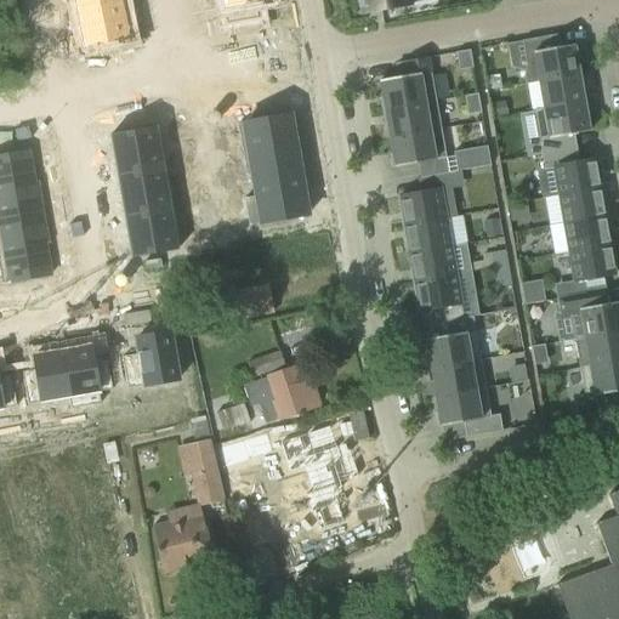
[(106,0),(78,6),(81,26),(128,17),(124,0),(106,0)]
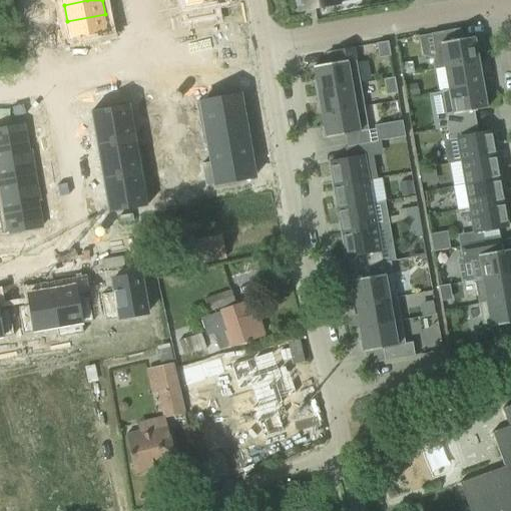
[(184,0),(185,4),(185,6),(186,6),(188,18),(214,13),(212,2),(224,0),(184,0)]
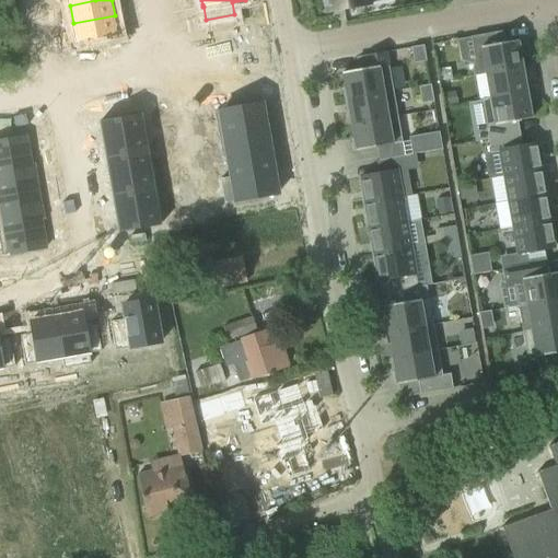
[(327,0),(329,10),(372,2),(371,0),(327,0)]
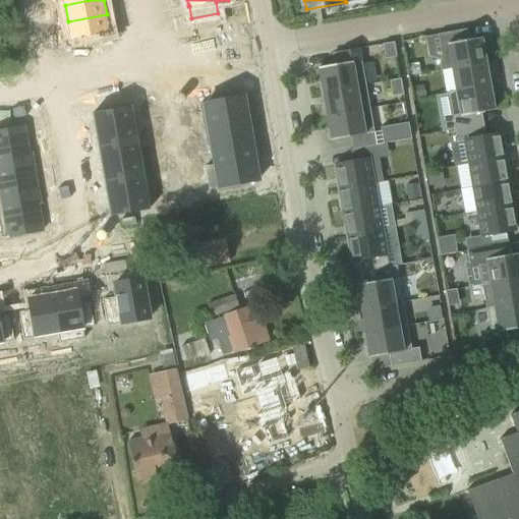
[(134,8),(124,10),(126,20),(135,19),(134,8)]
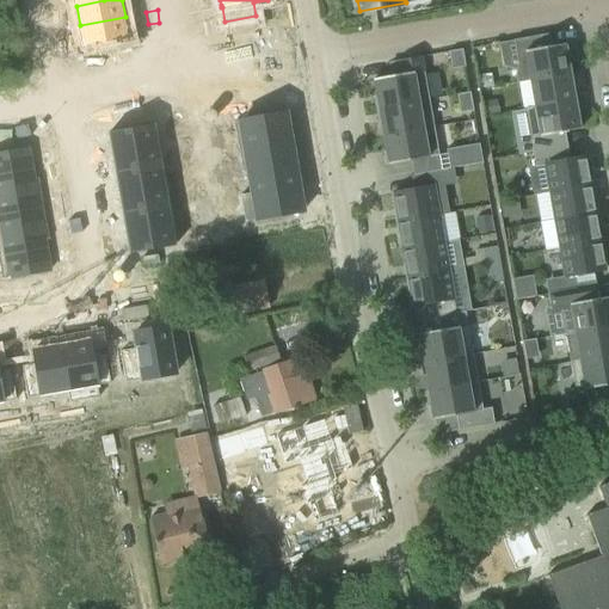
[(178,13),(166,16),(168,31),(180,29),(178,13)]
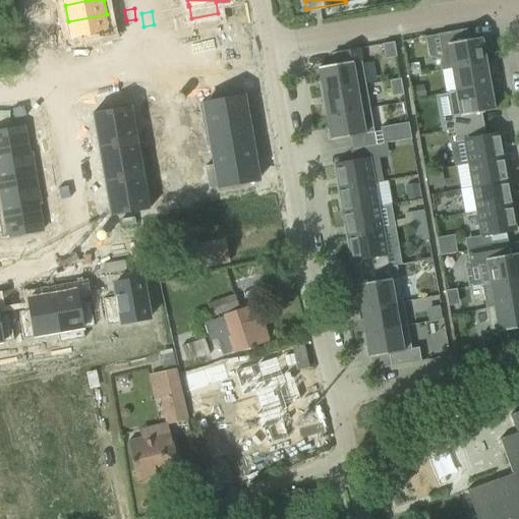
[(107,14),(68,21),(71,40),(110,32),(107,14)]
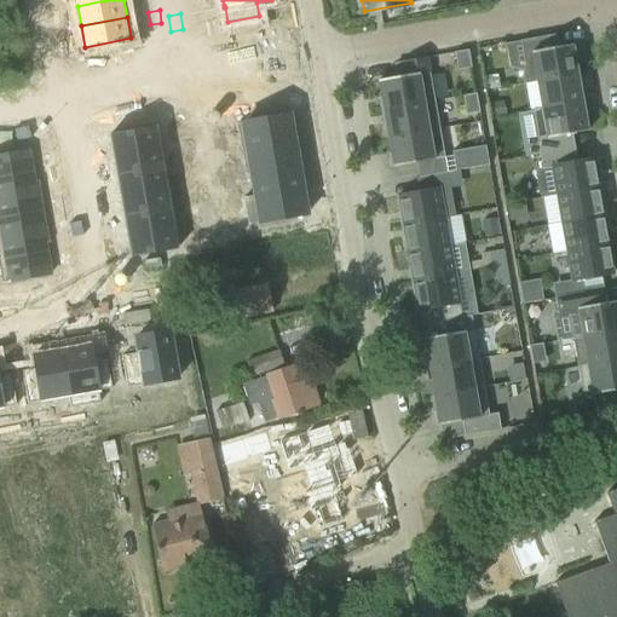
[(578,73),(576,58),(580,58),(576,42),(559,46),(557,33),(522,40),(525,63),(523,70),(525,84),(538,81),(538,80),(578,73)]
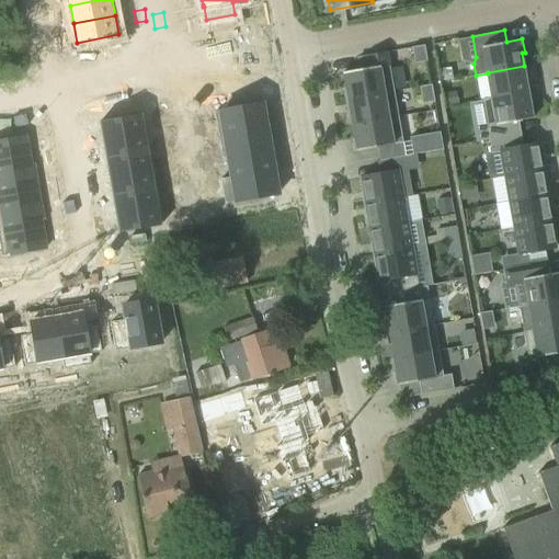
[(429,59),(426,45),(425,44),(414,46),(417,60),(429,59)]
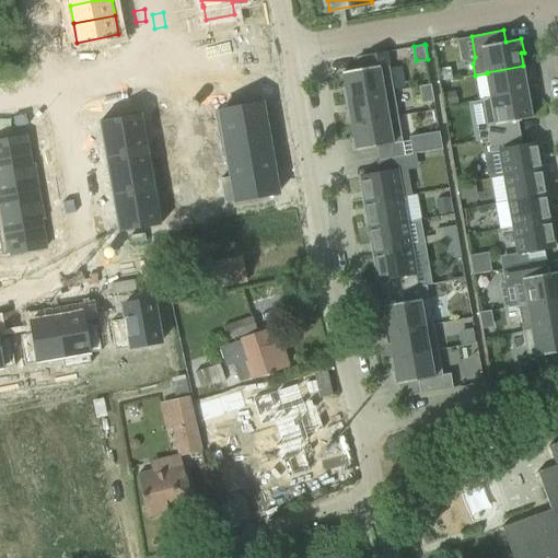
[(394,90),(390,64),(344,72),(346,85),(343,86),(345,99),(394,90)]
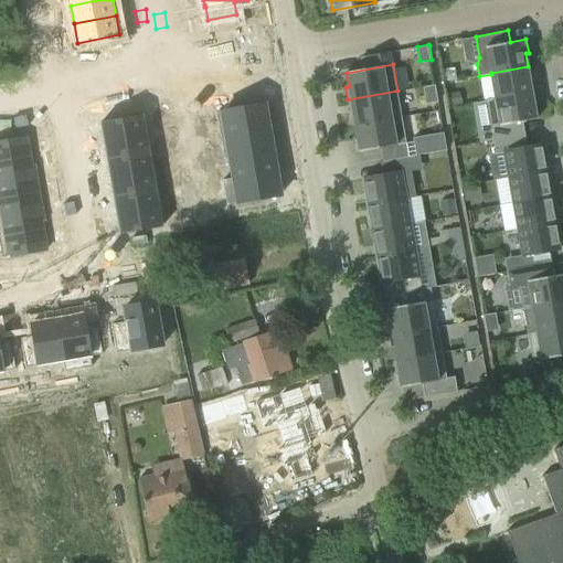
[(535,92),(533,78),(530,80),(528,66),(491,73),(491,74),(496,97),(496,98),(535,92)]
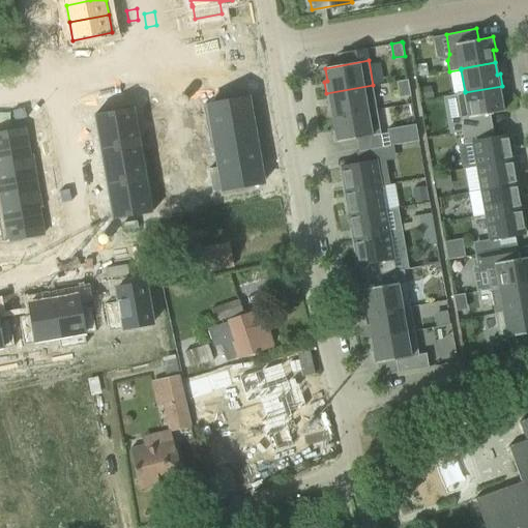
[(411,93),(409,79),(399,80),(402,95),(411,93)]
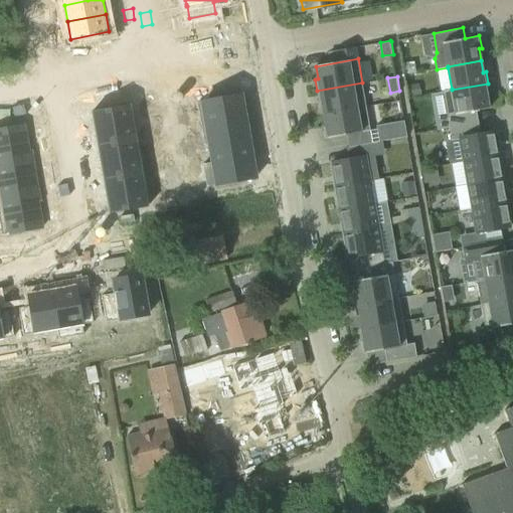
[(366,106),(362,82),(317,91),(319,102),(322,102),(324,114),(366,106)]
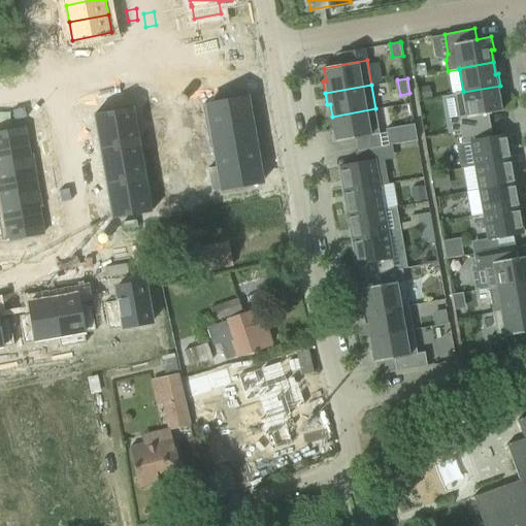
[(461,130),(485,126),(483,114),(502,110),(499,97),(502,97),(500,86),(463,92),(463,91),(455,93),(461,130)]
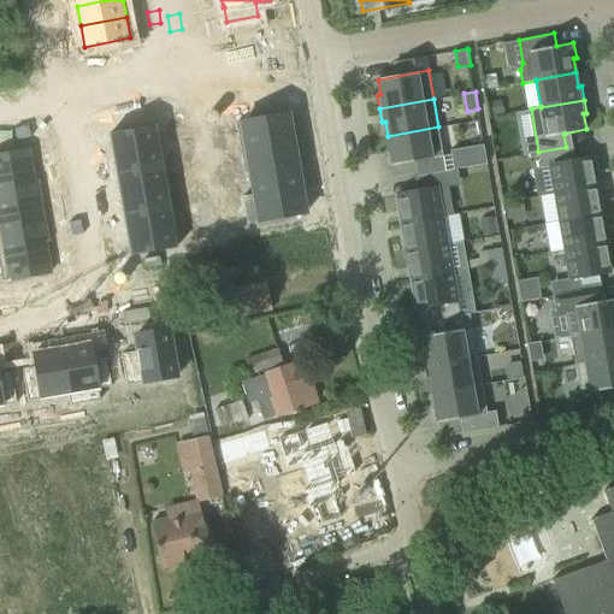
[(289,113),(237,122),(241,147),(294,139),(289,113)]
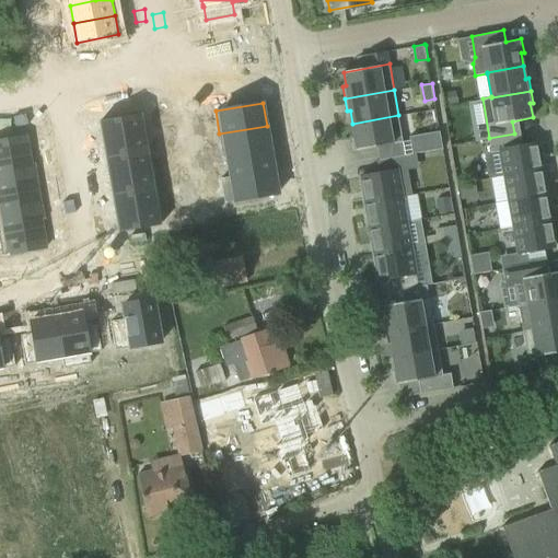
[(142,113),(101,120),(104,140),(146,132),(142,113)]
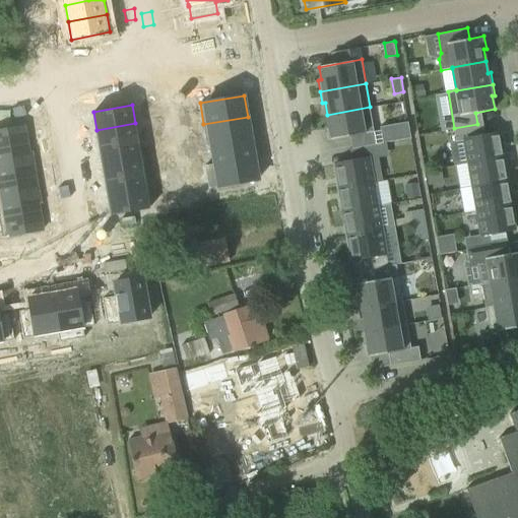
[(164,106),(155,107),(157,119),(166,118),(164,106)]
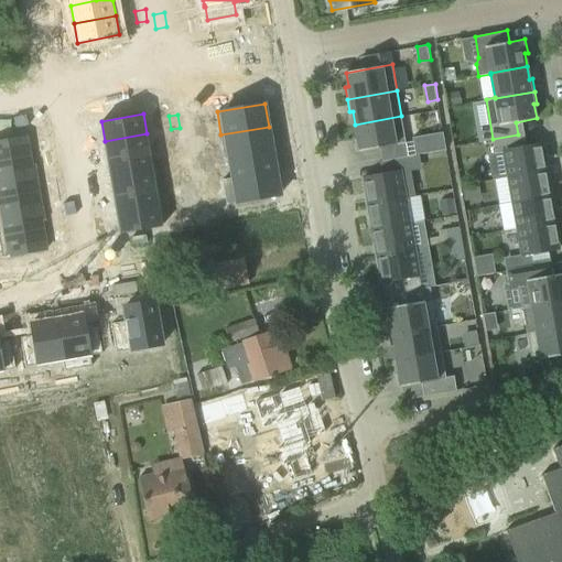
[(407,142),(401,116),(355,125),(357,138),(355,138),(357,151),(407,142)]
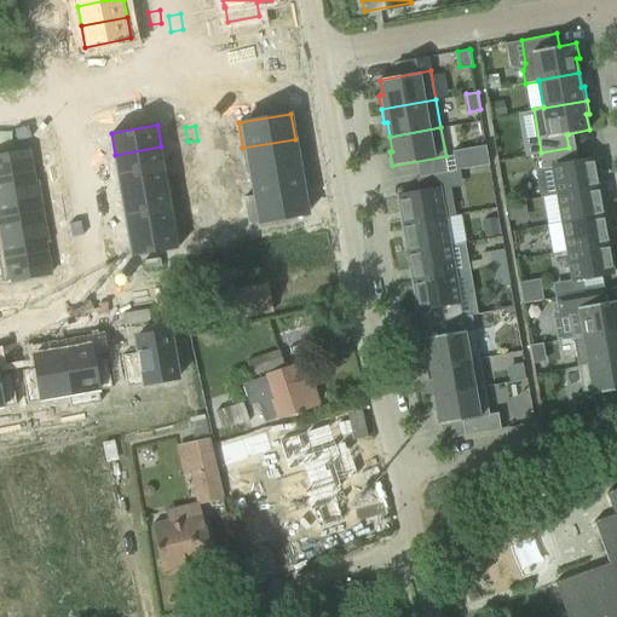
[(214,138),(205,140),(207,155),(217,153),(214,138)]
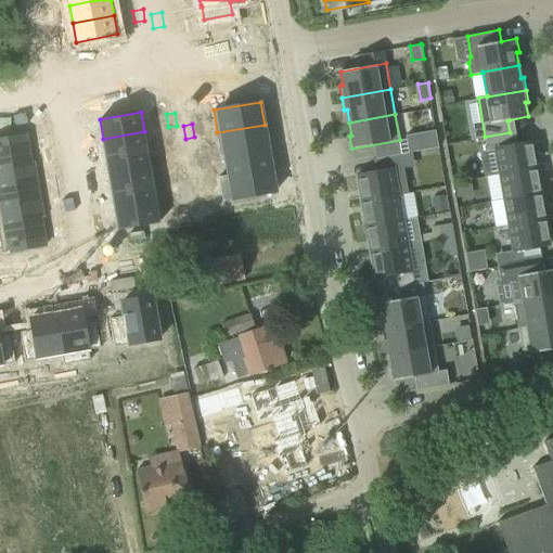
[(265,125),(217,132),(221,155),(227,155),(269,148),(265,125)]
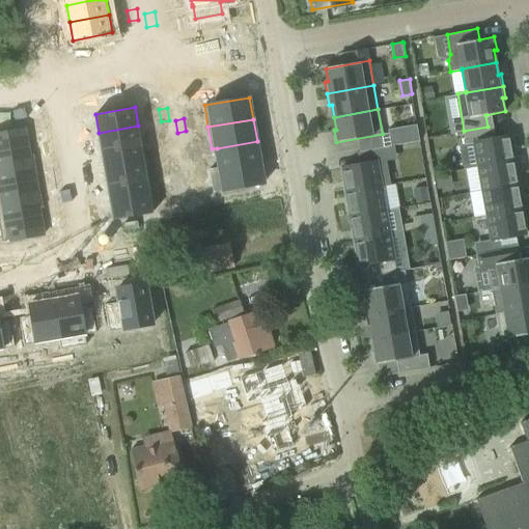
[(169,120),(161,121),(163,134),(171,132),(169,120)]
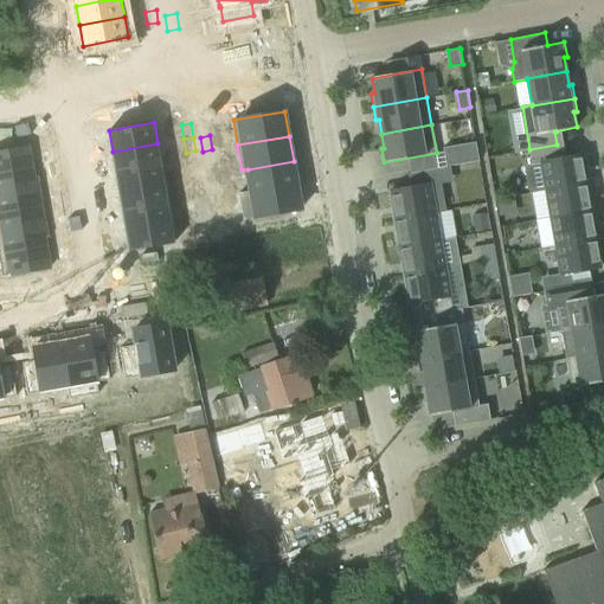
[(477,140),(445,146),(448,165),(481,159),(477,140)]
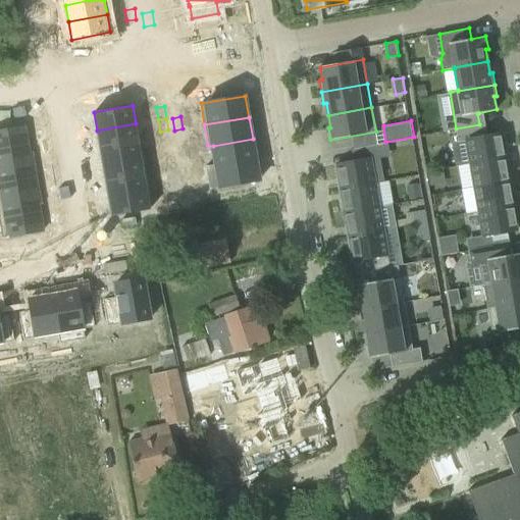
[(136,123),(97,131),(100,147),(139,140),(136,123)]
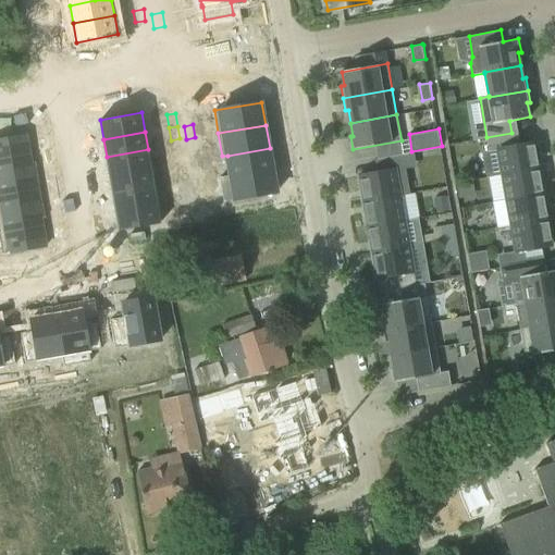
[(514,145),(512,133),(486,137),(490,151),(497,149),(502,174),(539,168),(534,142),(514,145)]
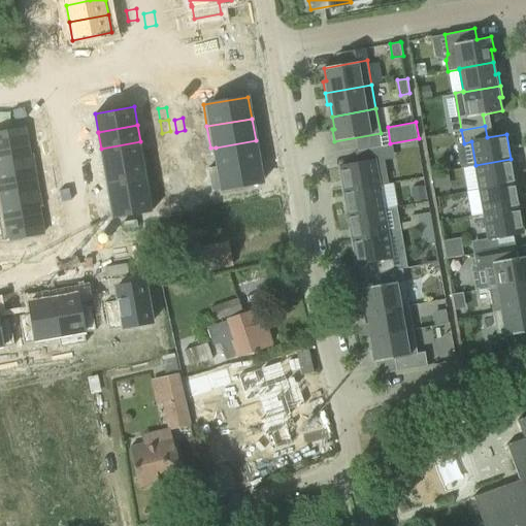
[(26,128),(0,132),(0,152),(29,146),(26,128)]
